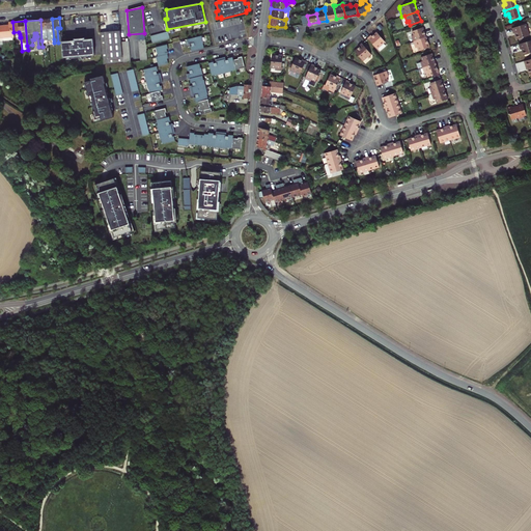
[(8,25),(0,26),(0,37),(14,36),(12,22),(8,23),(8,25)]
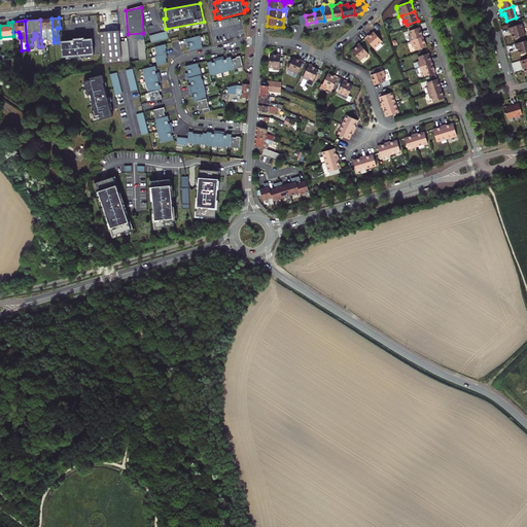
[(524,35),(521,24),(506,28),(508,33),(510,33),(512,39),(524,35)]
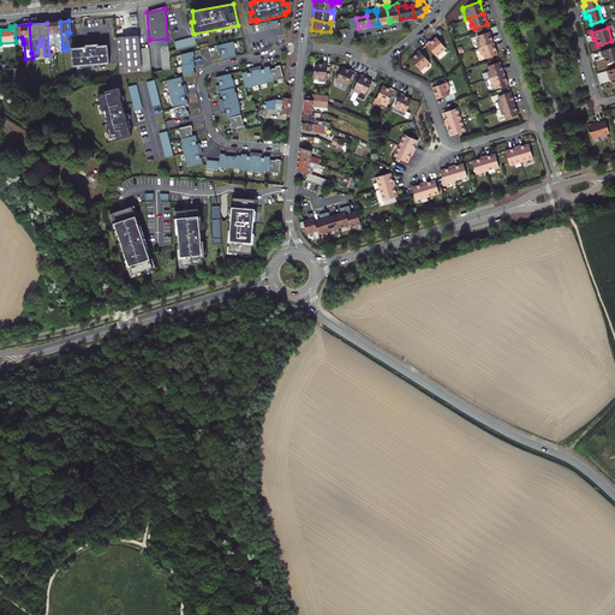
[(477,42),(479,48),(494,43),(490,33),(477,36),(479,41),(477,42)]
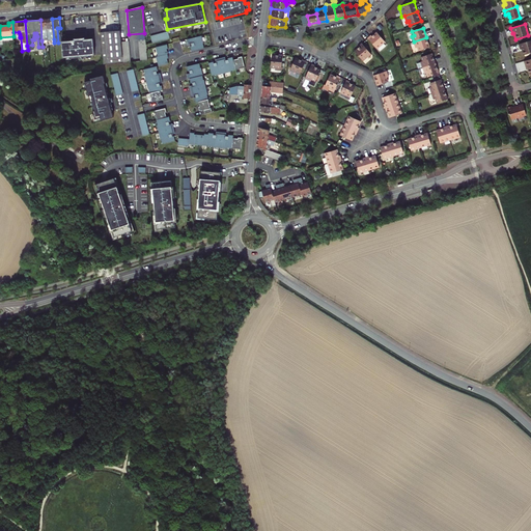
[(129,42),(121,42),(120,30),(100,32),(102,51),(103,64),(131,61),(129,42)]
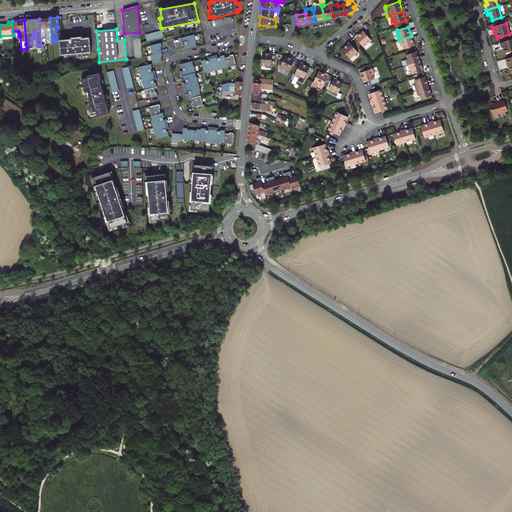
[(162,30),(146,34),(148,40),(164,36),(162,30)]
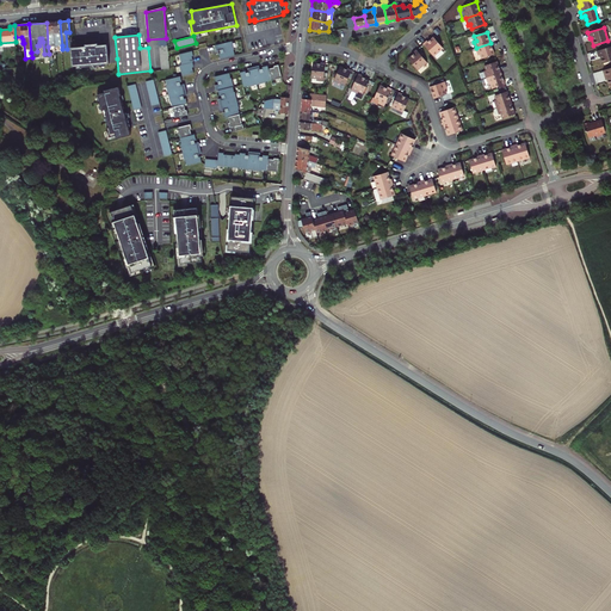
[(423,44),(433,56),(443,48),(433,37),(427,42),(426,41),(423,44)]
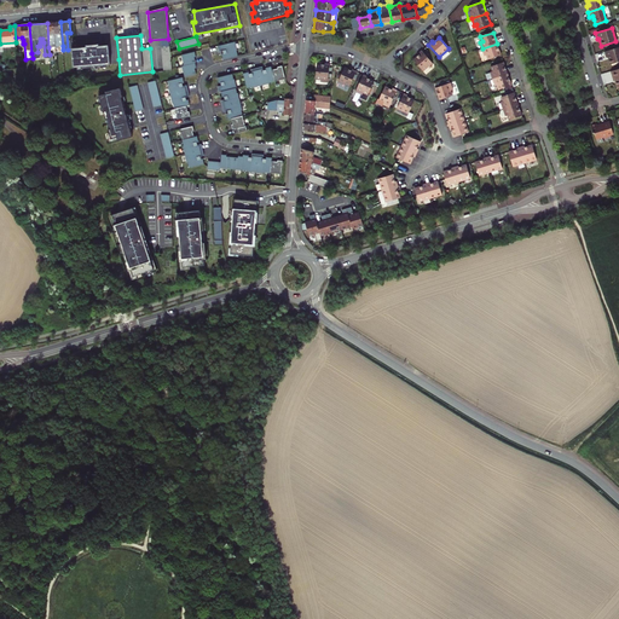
[(236,42),(218,46),(219,52),(223,51),(224,55),(221,55),(224,61),(238,57),(237,51),(236,42)]
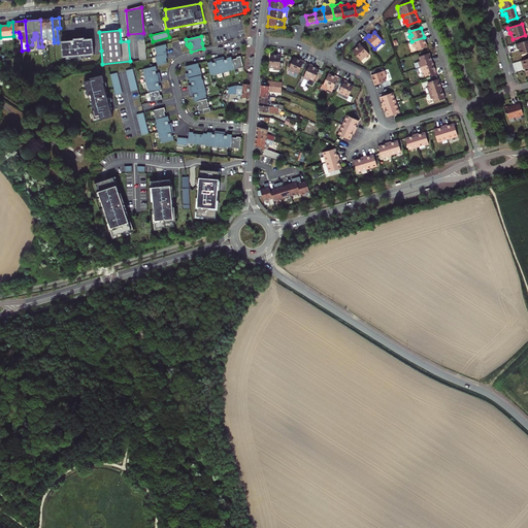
[(414,47),(416,46),(417,51),(428,46),(424,37),(411,41),(414,47)]
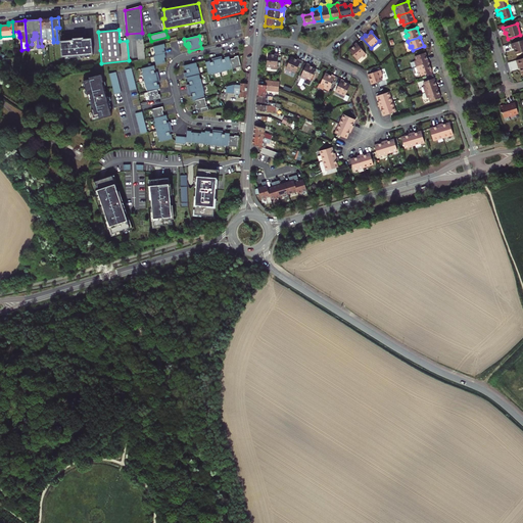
[(93,54),(91,38),(83,39),(83,38),(73,38),(73,40),(60,41),(61,57),(65,57),(69,56),(70,58),(85,56),(85,55),(90,55),(93,54)]
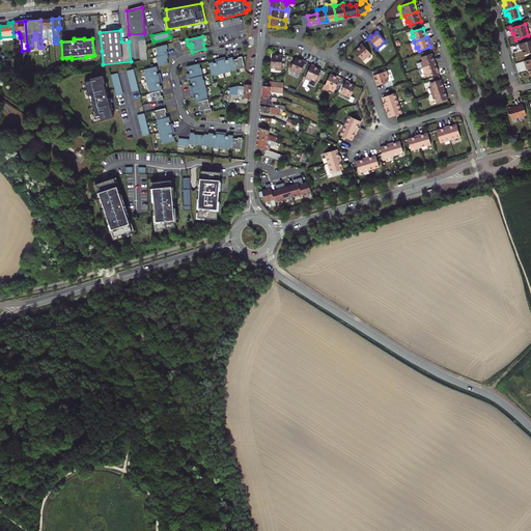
[(146,60),(145,43),(144,39),(138,40),(139,60),(146,60)]
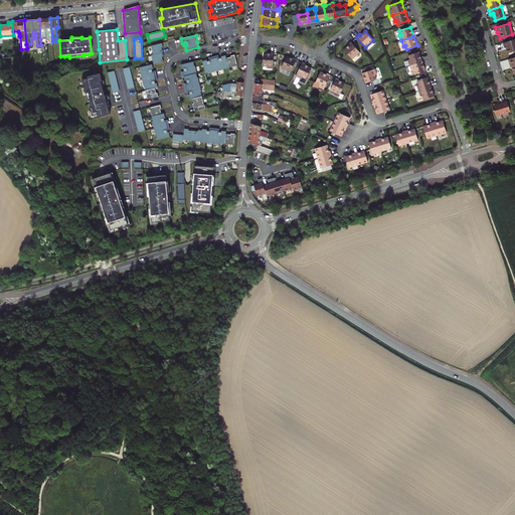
[(514,40),(514,39),(501,43),(502,48),(504,48),(506,54),(514,50),(514,40)]
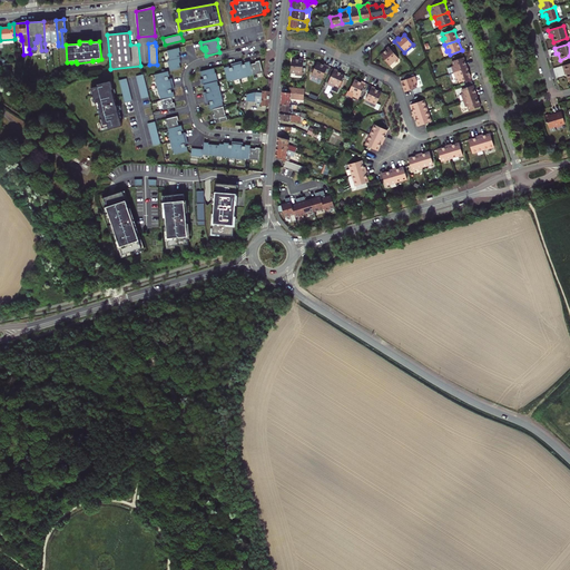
[(385,50),(381,55),(390,66),(399,58),(389,46),(384,49),(385,50)]
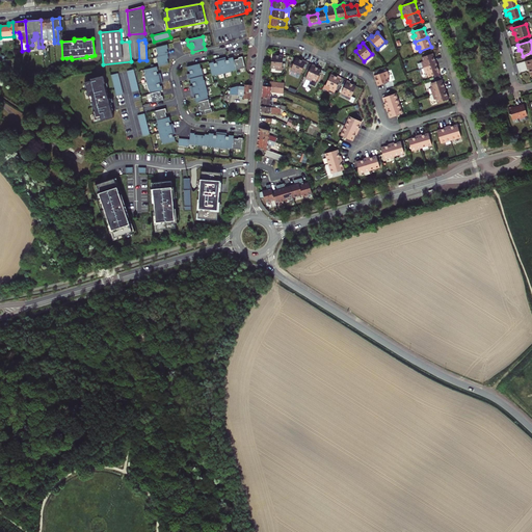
[(168,49),(167,45),(156,47),(159,57),(157,57),(159,67),(168,64),(167,59),(168,59),(168,55),(168,54),(167,50),(168,49)]
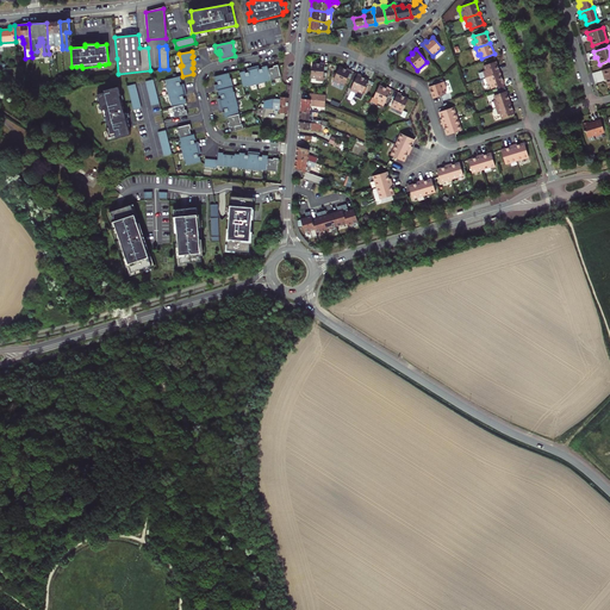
[(319,63),(312,62),(311,76),(316,76),(315,79),(323,80),(325,61),(319,61),(319,63)]
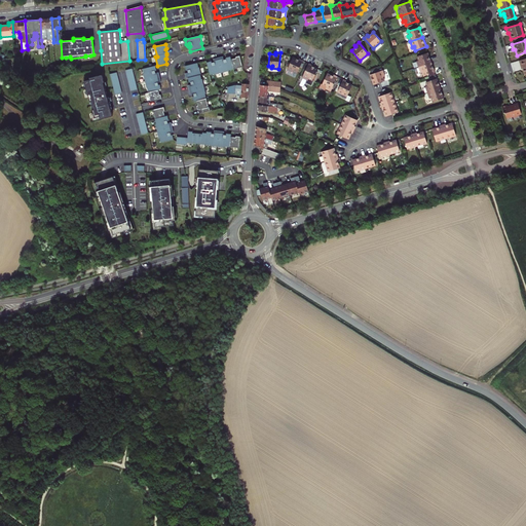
[(417,61),(419,67),(431,63),(428,52),(417,57),(419,61),(417,61)]
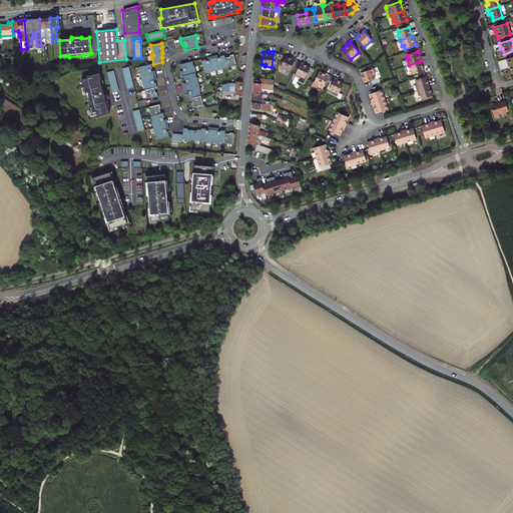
[(205,60),(201,61),(204,74),(223,69),(236,65),(233,55),(229,56),(229,57),(225,58),(224,55),(219,57),(220,58),(217,58),(217,55),(207,58),(208,61),(206,61),(205,60)]
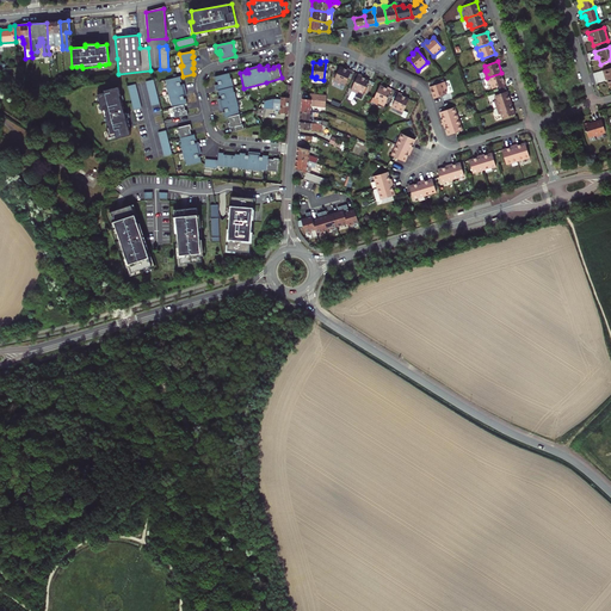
[(339,67),(333,80),(345,85),(352,71),(347,68),(346,69),(339,67)]
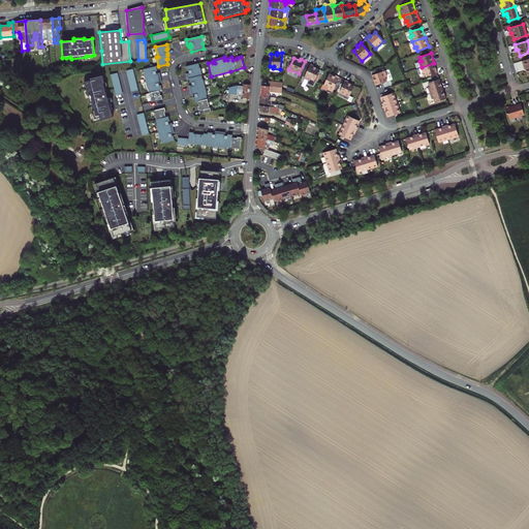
[(528,58),(520,62),(522,70),(524,69),(526,75),(528,73),(528,58)]
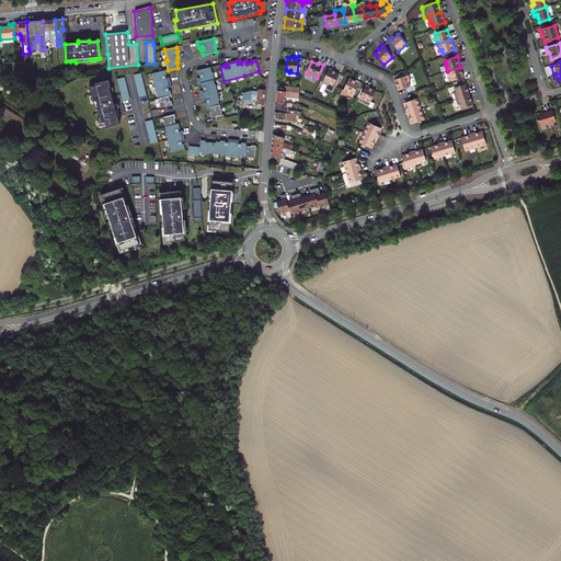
[(32,77),(31,73),(31,69),(18,70),(18,63),(0,65),(11,72),(18,72),(19,79),(32,77)]
